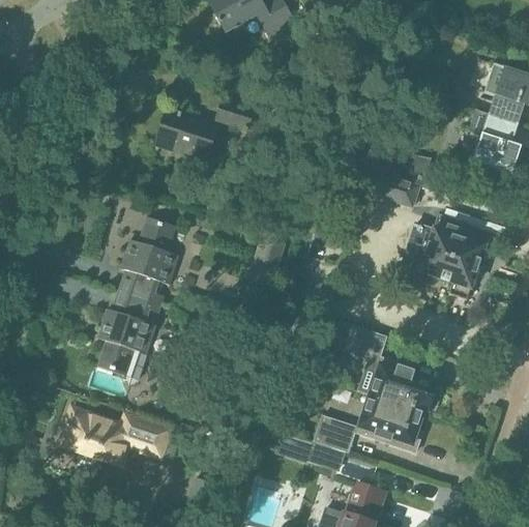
[(207,0),(225,31),(257,13),(270,37),(294,24),(281,0),(269,0),(207,0)]
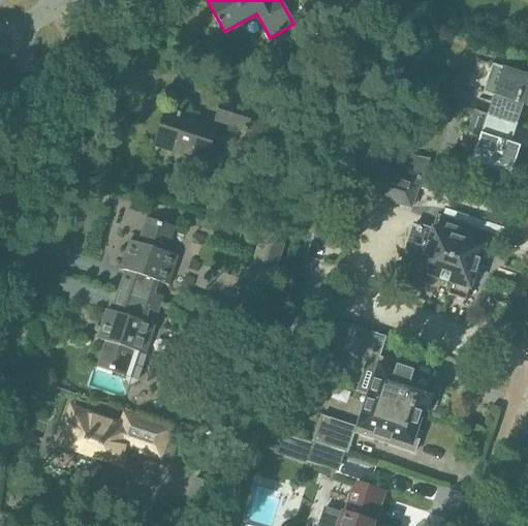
[(354,9),(322,2),(320,12),(351,21),(354,9)]
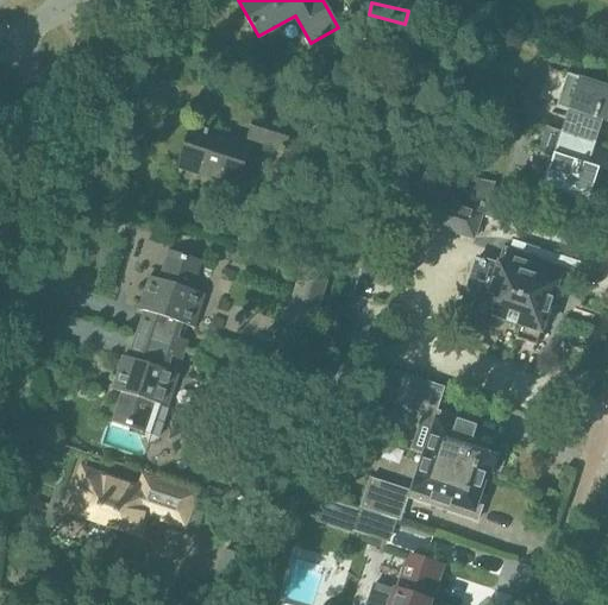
[(607,84),(580,75),(568,71),(556,105),(568,108),(561,130),(595,142),(602,121),(607,123),(607,84)]
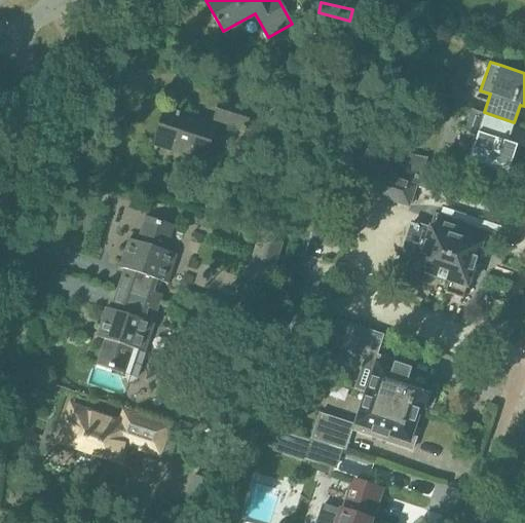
[(244,126),(250,107),(221,98),(214,117),(244,126)]
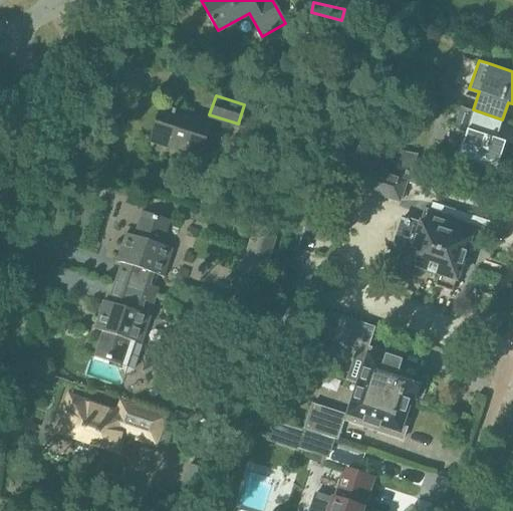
[(198,154),(209,119),(162,104),(152,139),(198,154)]
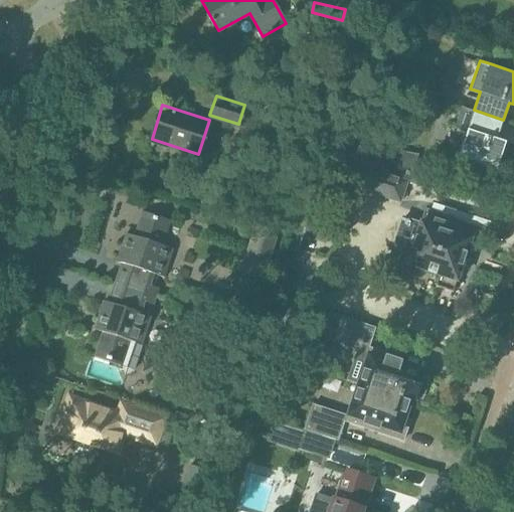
[(503,120),(474,110),(458,156),(496,170),(506,142),(497,139),(503,120)]
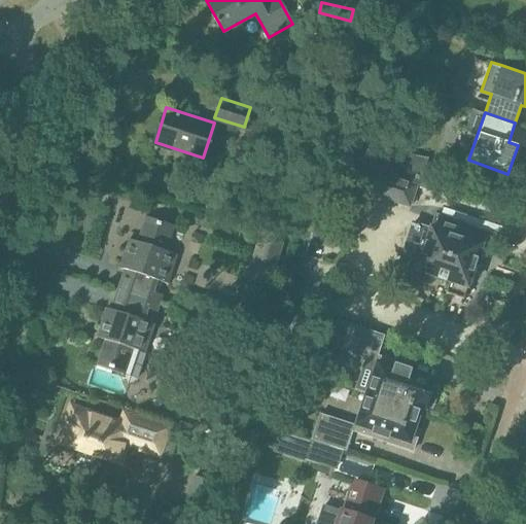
[(410,167),(387,161),(361,152),(362,149),(328,139),(322,158),(356,168),(357,165),(365,168),(359,188),(409,203),(415,184),(436,191),(441,178),(424,173),(424,172),(420,170),(419,174),(415,172),(416,168),(410,167)]
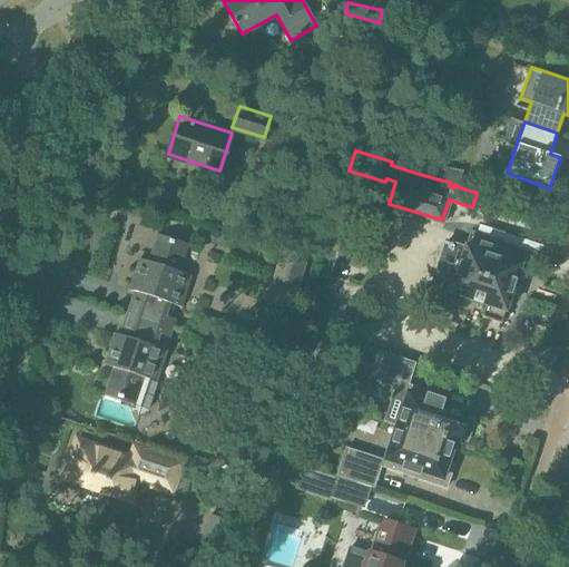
[(419,174),(443,181),(450,182),(455,184),(461,167),(424,156),(419,174)]
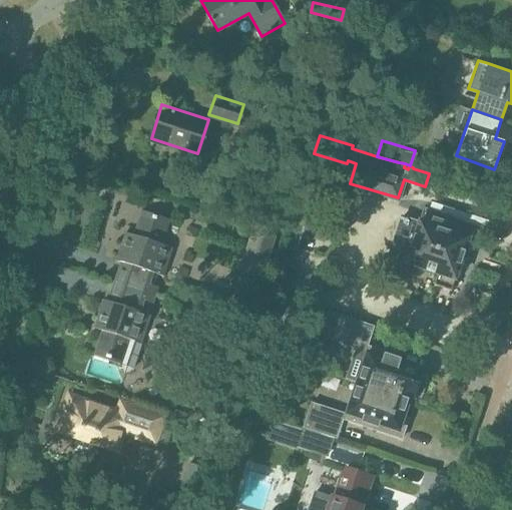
[(456,231),(458,225),(440,218),(442,212),(423,206),(418,220),(401,214),(388,253),(405,260),(405,261),(437,272),(433,284),(451,289),(468,236),(456,231)]
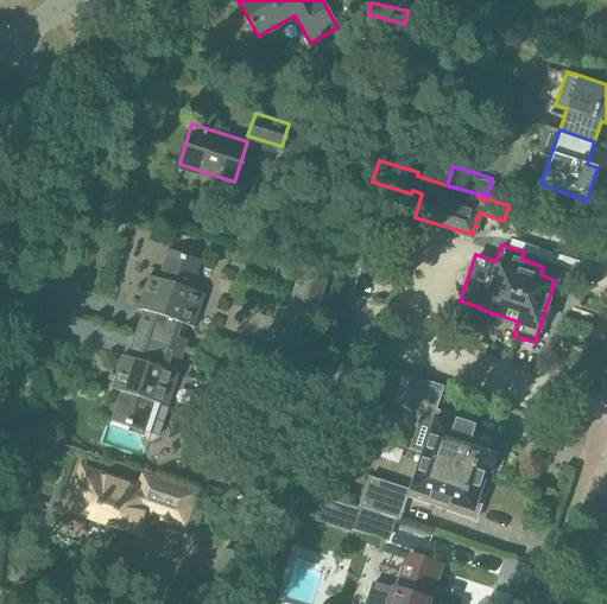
[(185,349),(189,338),(184,337),(188,324),(195,326),(206,293),(194,288),(203,260),(169,248),(158,277),(149,274),(138,307),(143,309),(136,332),(185,349)]
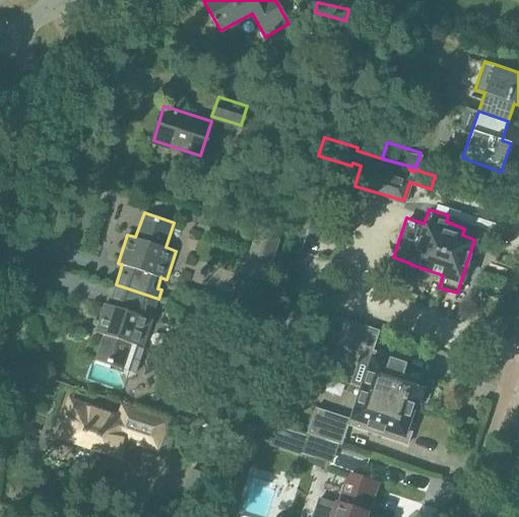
[(257,225),(244,269),(268,277),(282,234),(257,225)]
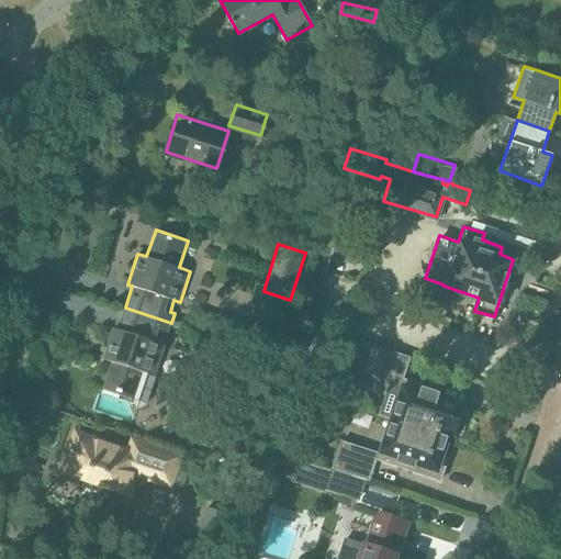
[(125,308),(118,328),(113,327),(103,358),(111,360),(102,388),(134,399),(134,400),(136,409),(146,402),(166,345),(159,343),(164,331),(168,332),(171,323),(125,308)]
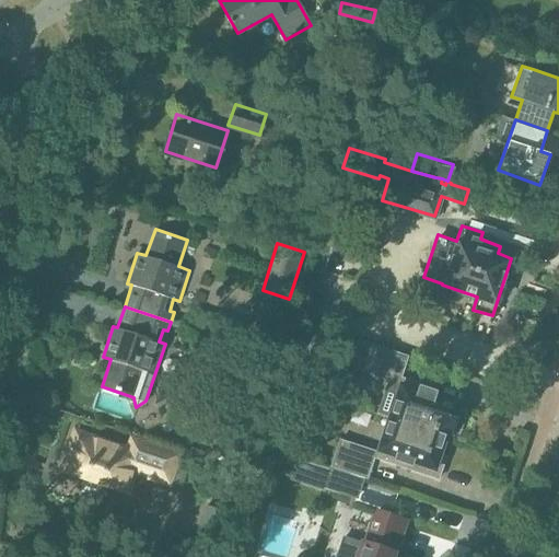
[(389,379),(399,351),(371,343),(362,370),(389,379)]
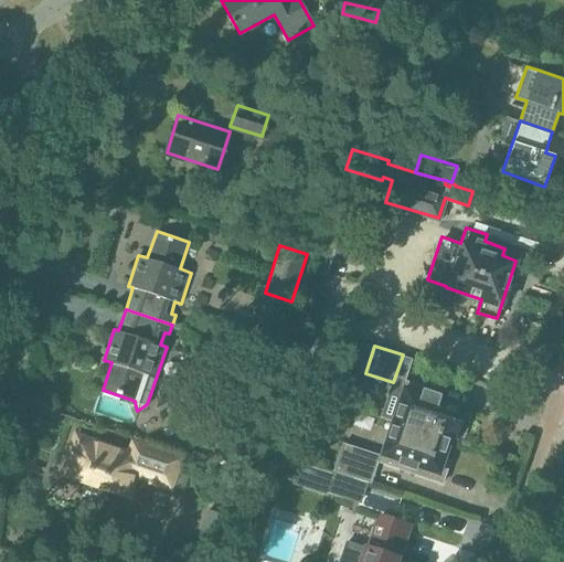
[(392,420),(449,439),(450,435),(456,437),(457,433),(463,435),(470,413),(465,411),(466,407),(439,399),(440,395),(424,390),(425,386),(405,380),(392,420)]
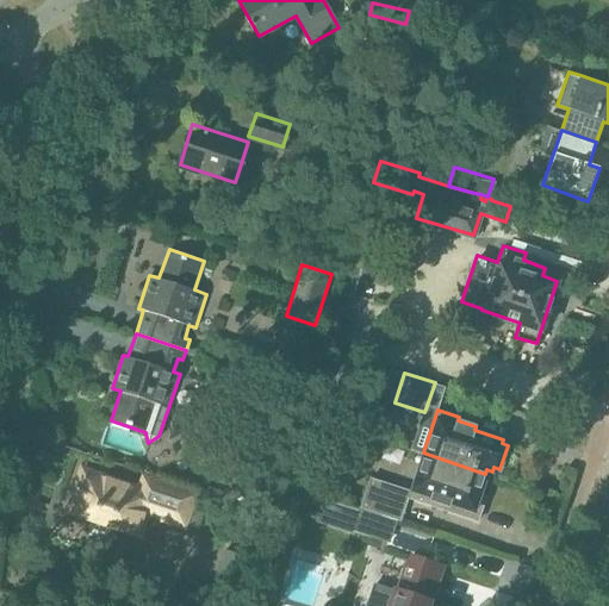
[(485,474),(423,453),(409,497),(429,503),(430,500),(447,505),(446,508),(477,519),(484,494),(479,493),(485,474)]
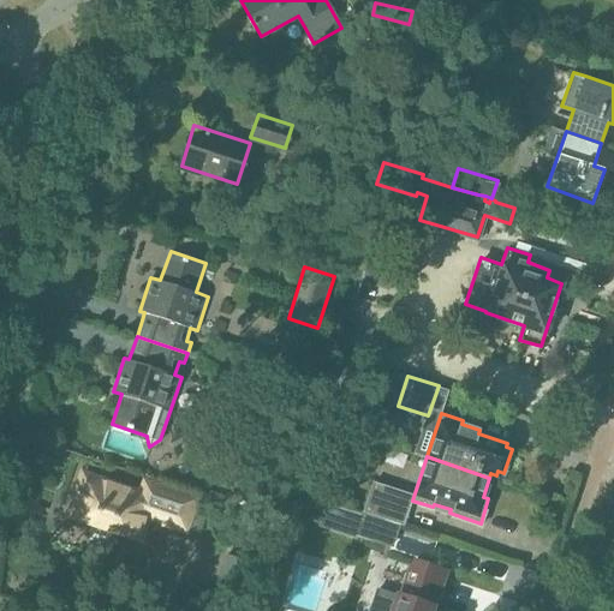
[(75,503),(71,514),(85,519),(94,522),(85,528),(89,538),(111,545),(119,539),(115,529),(139,537),(147,514),(185,527),(195,497),(155,484),(143,479),(138,491),(137,491),(84,473),(75,503)]
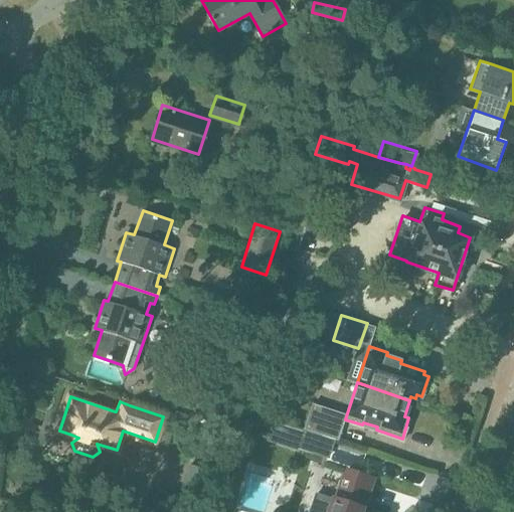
[(303,427),(329,436),(337,410),(312,401),(303,427)]
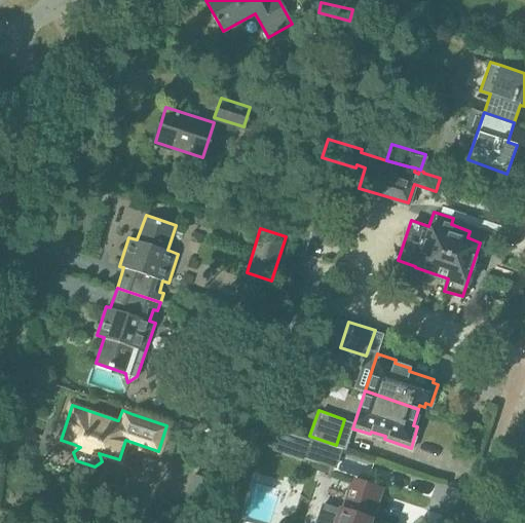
[(250,439),(273,446),(277,431),(255,423),(250,439)]
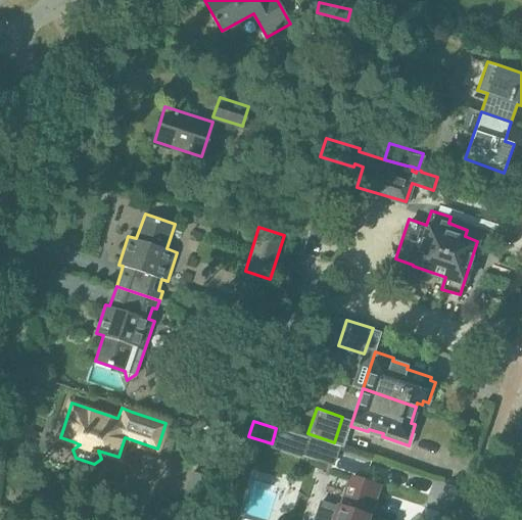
[(301,457),(302,455),(333,465),(339,445),(311,436),(306,435),(305,436),(300,457),(301,457)]
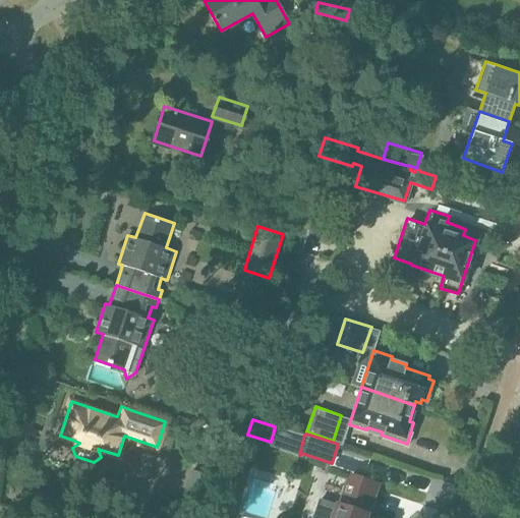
[(190,468),(186,480),(208,486),(211,474),(190,468)]
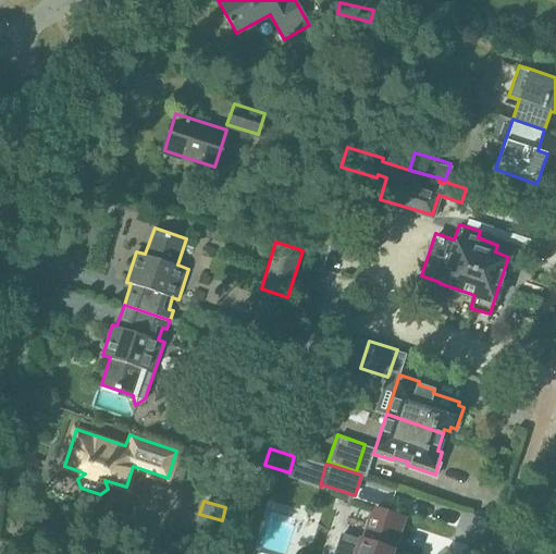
[(340,531),(332,553),(391,553),(394,546),(385,544),(395,515),(373,508),(362,539),(358,538),(343,532),(340,531)]
